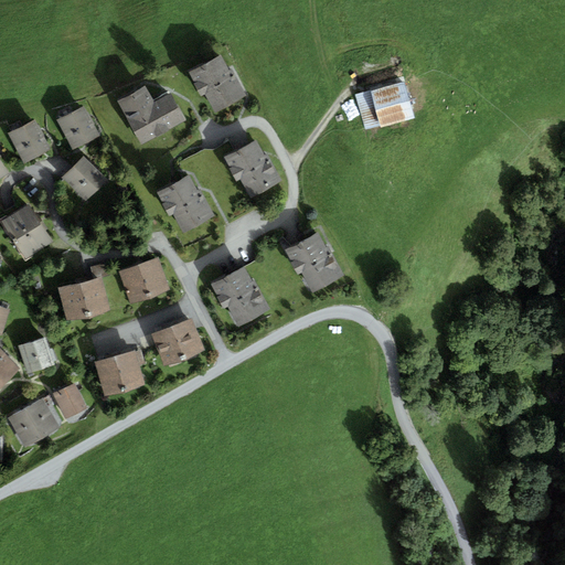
[(221,55),(188,73),(201,96),(205,94),(215,114),(247,97),(232,68),(228,71),(221,55)]
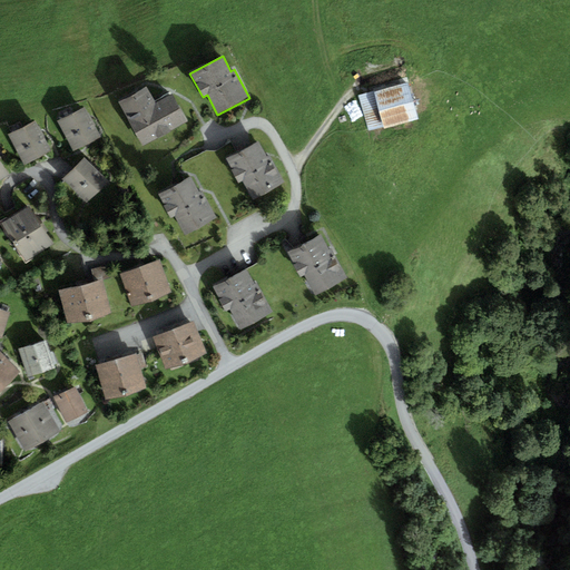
[(409,84),(359,97),(367,133),(418,119),(409,84)]
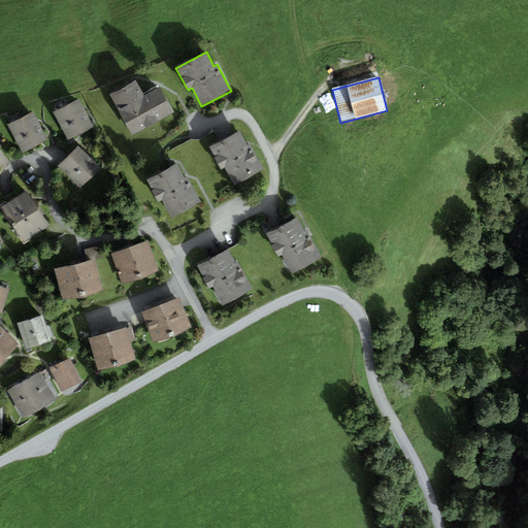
[(135,80),(109,95),(132,134),(172,112),(159,88),(143,96),(135,80)]
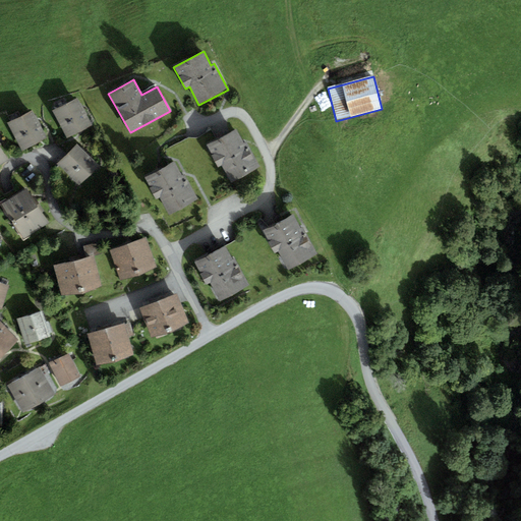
[(77,98),(53,111),(67,138),(92,125),(77,98)]
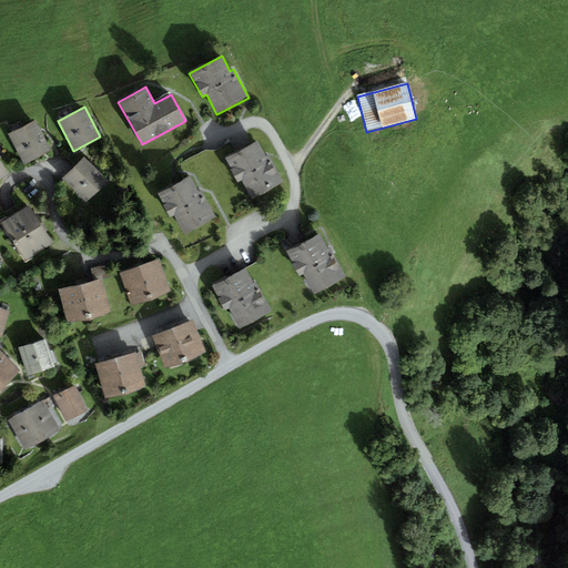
[(36,121),(9,134),(24,164),(50,152),(36,121)]
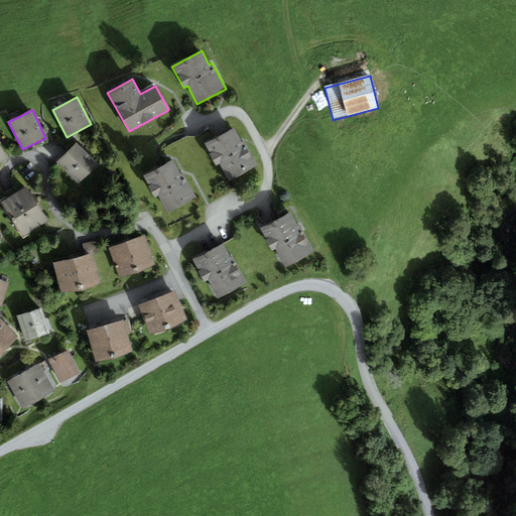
[(214,138),(204,143),(215,164),(219,162),(229,180),(259,164),(245,139),(241,141),(234,127),(214,138)]
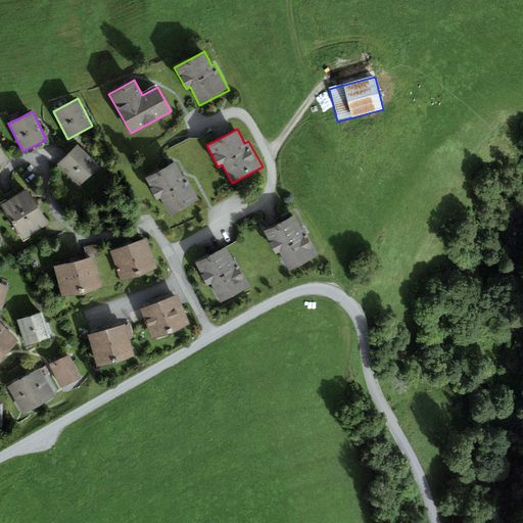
[(0,145),(0,164),(9,159),(0,145)]
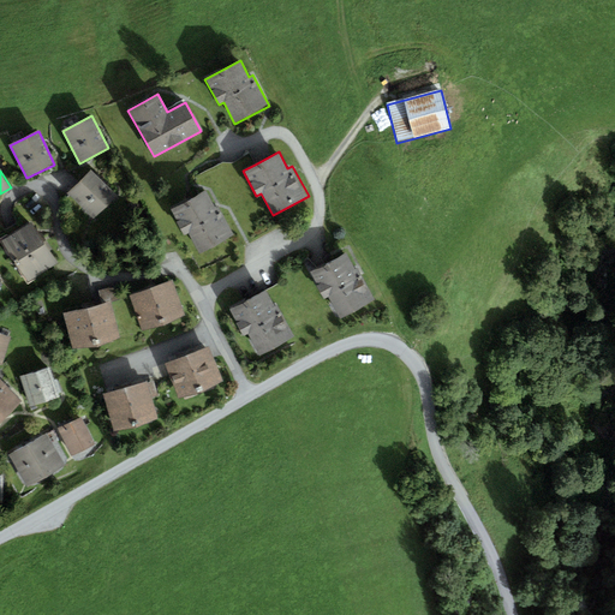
[(117,197),(91,171),(69,195),(95,220),(117,197)]
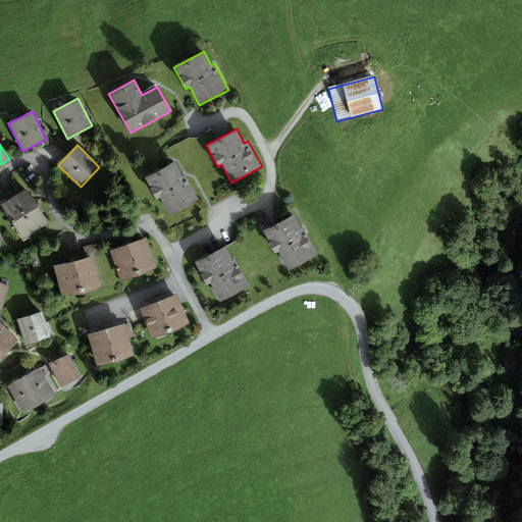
[(173,161),(143,178),(156,202),(160,200),(169,216),(197,201),(184,176),(183,176),(173,161)]
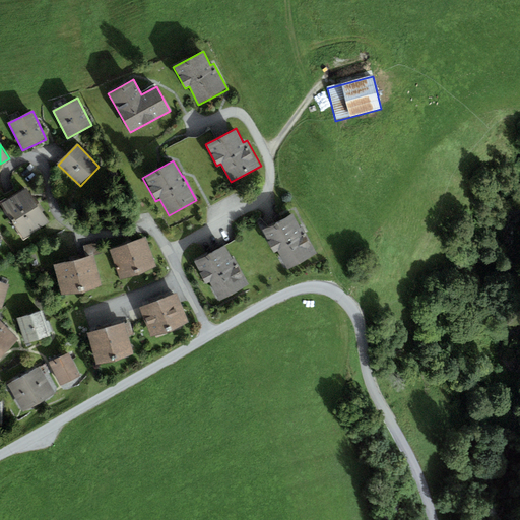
[(122,183),(117,189),(123,194),(128,188),(122,183)]
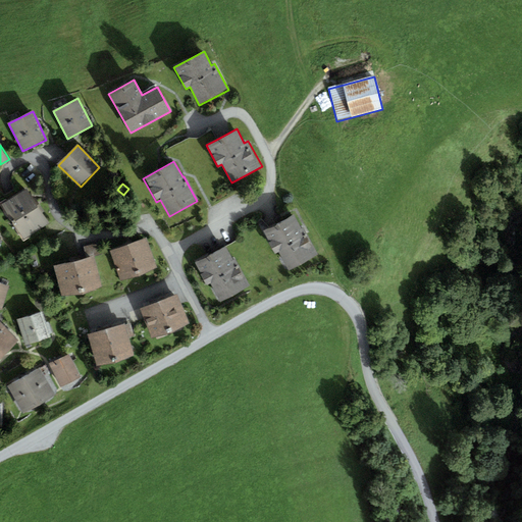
[(29,190),(2,205),(23,240),(50,224),(29,190)]
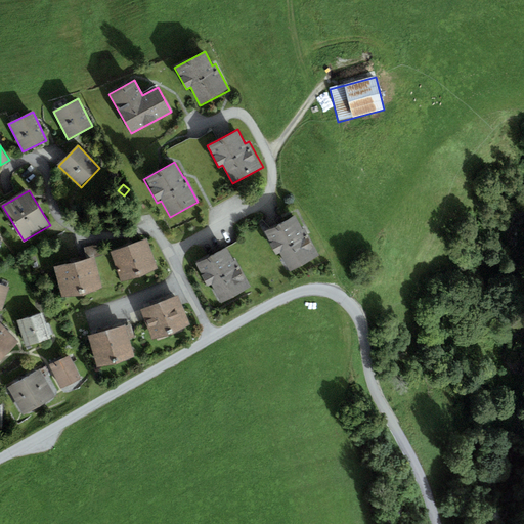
[(295,216),(264,231),(276,255),(280,253),(290,271),(319,256),(305,228),(303,229),(295,216)]
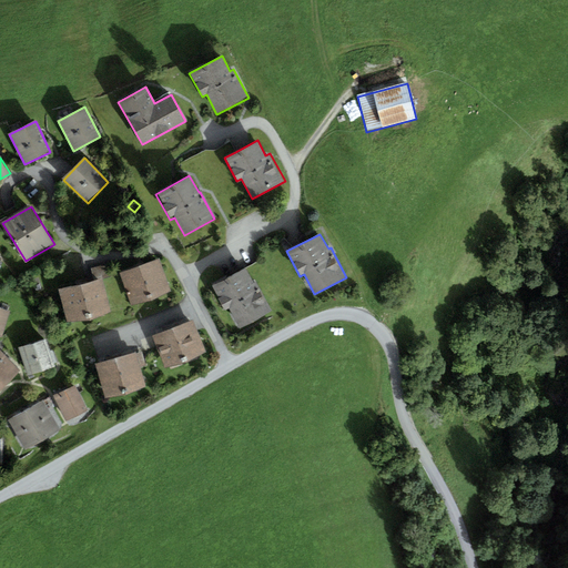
[(160,260),(120,274),(132,306),(171,292),(160,260)]
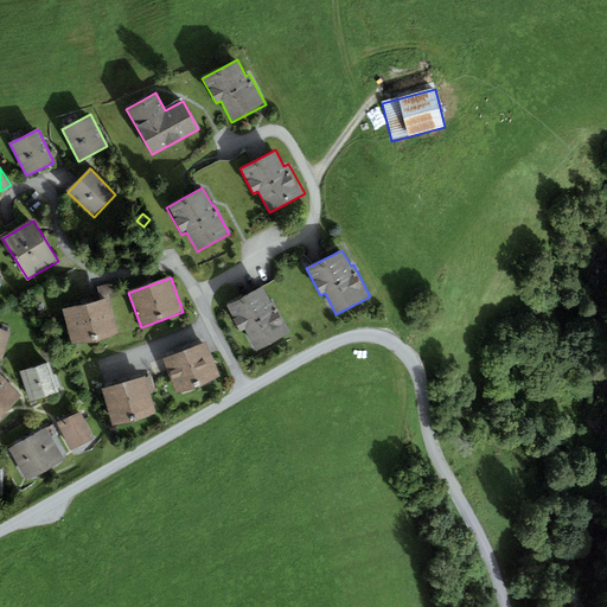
[(262,287),(225,305),(240,332),(246,330),(256,351),(292,333),(273,298),(269,300),(262,287)]
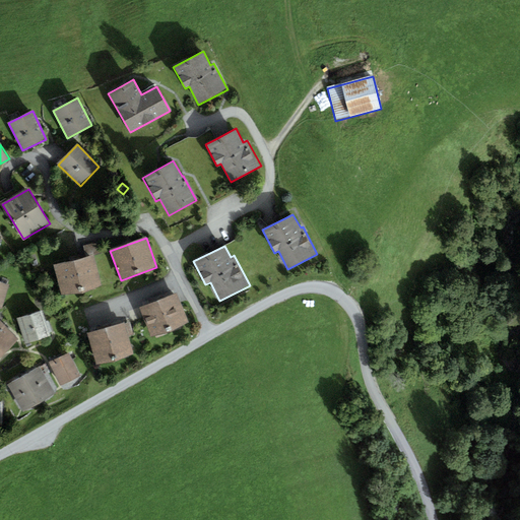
[(93,255),(53,265),(61,296),(101,285),(93,255)]
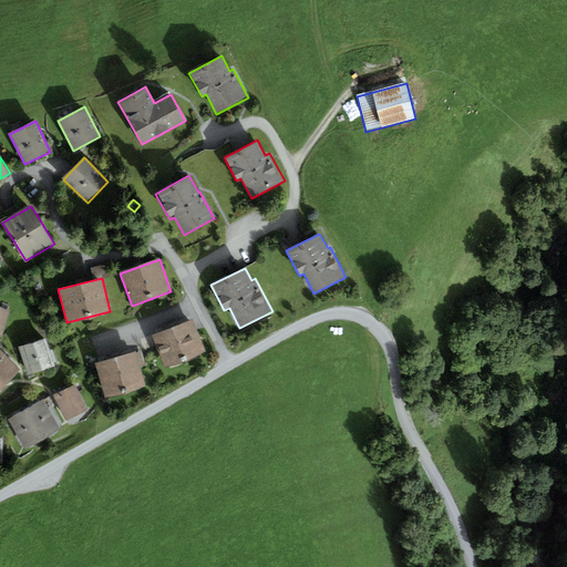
[(10,310),(0,307),(0,336),(2,337),(10,310)]
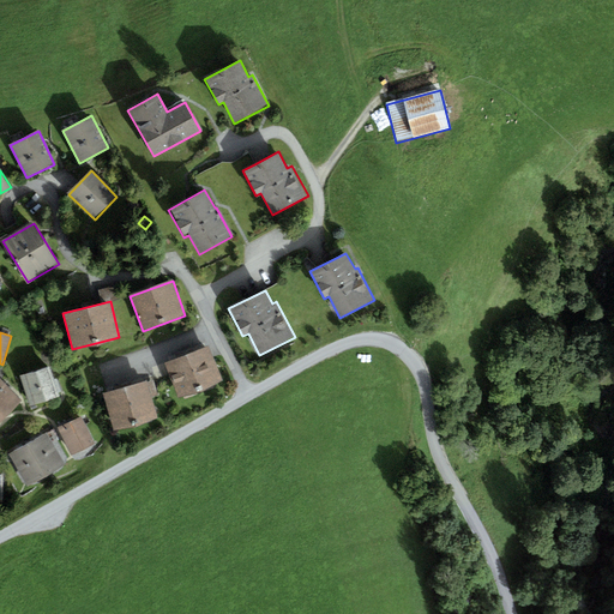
[(209,347),(164,363),(179,398),(222,381),(209,347)]
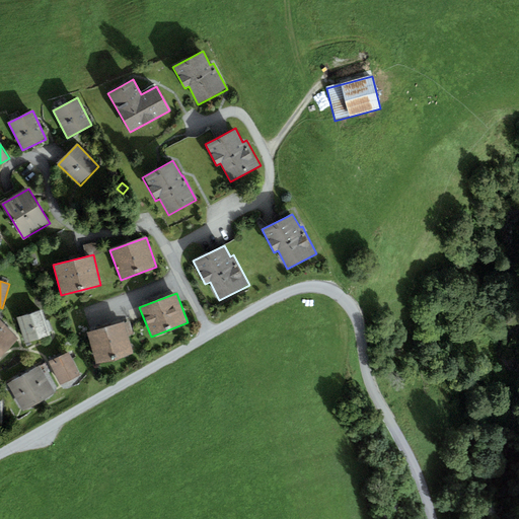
[(42,310),(17,318),(26,344),(39,340),(51,336),(42,310)]
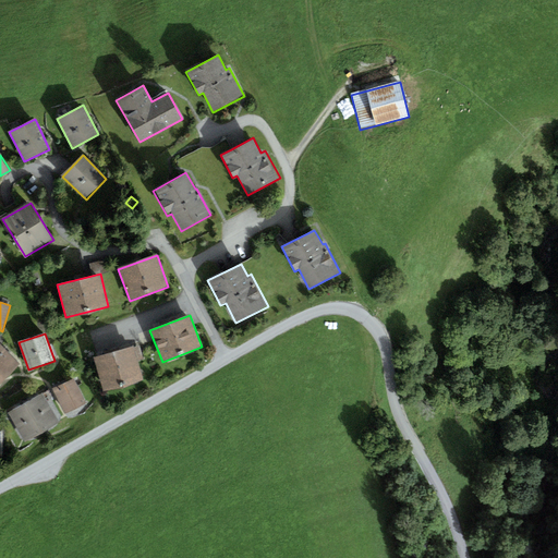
[(0,344),(0,384),(20,365),(0,344)]
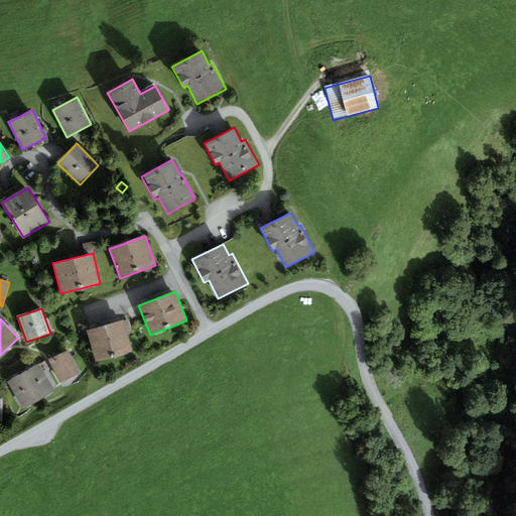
[(123,321),(87,332),(96,363),(132,353),(123,321)]
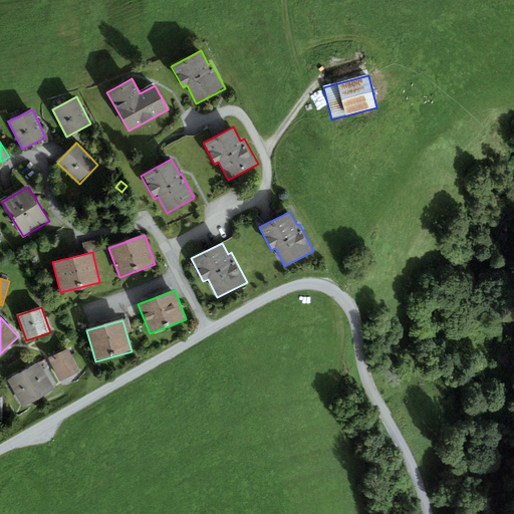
[(67,349),(48,358),(59,380),(78,371),(67,349)]
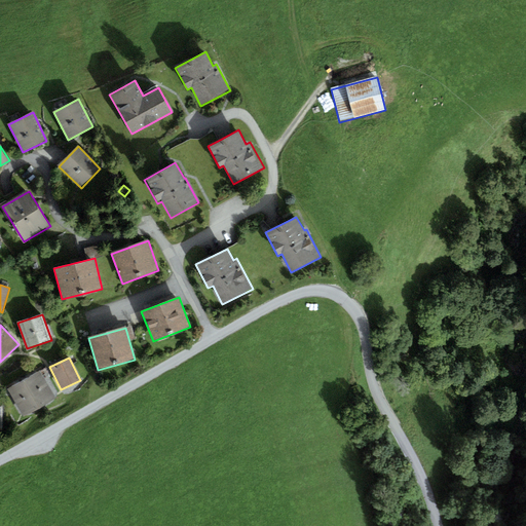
[(41,372),(25,380),(40,408),(57,400),(41,372)]
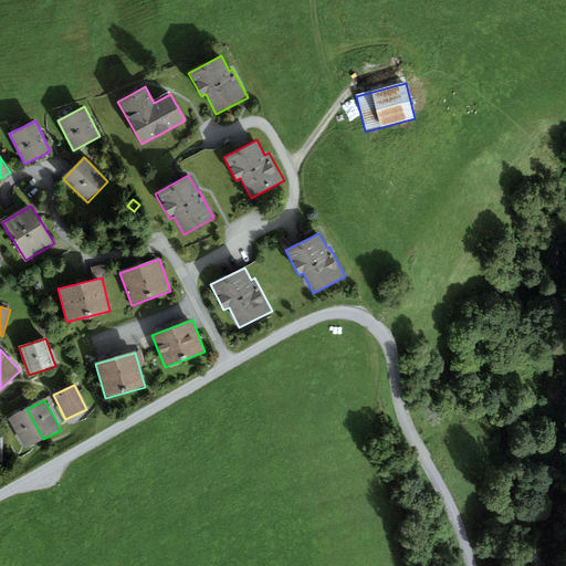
[(43,439),(27,409),(9,419),(25,449),(43,439)]
